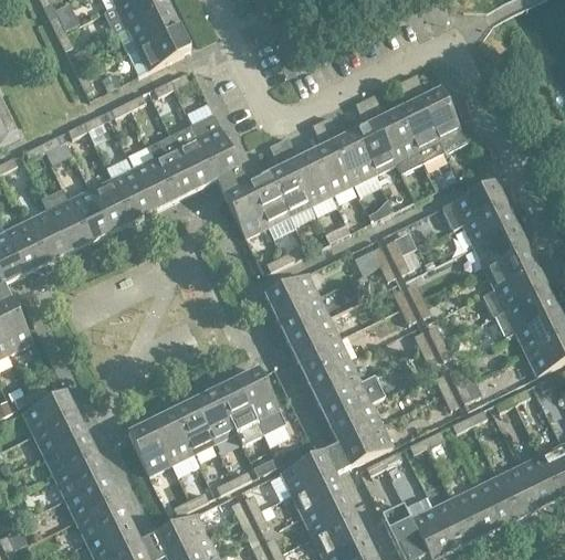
[(169,7),(166,0),(127,0),(116,6),(104,12),(115,33),(117,32),(169,7)]
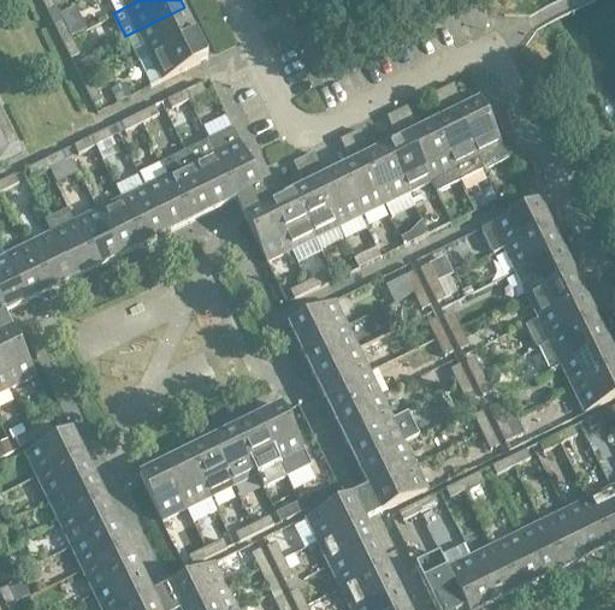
[(195,30),(184,7),(128,35),(139,58),(195,30)]
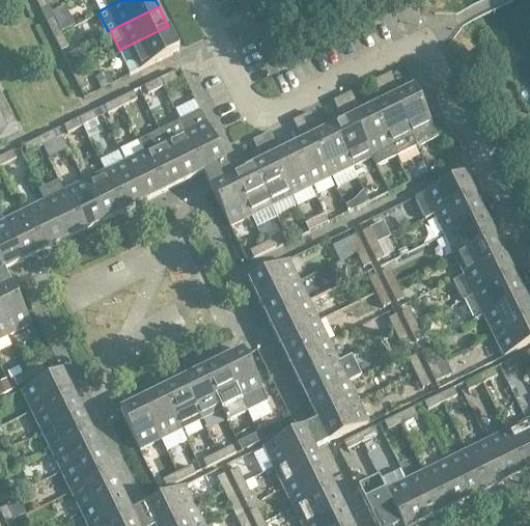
[(54,15),(47,19),(54,33),(61,29),(54,15)]
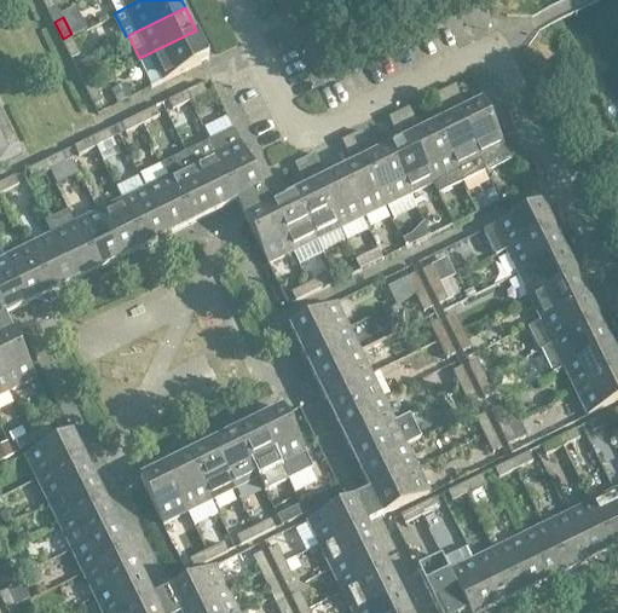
[(208,56),(196,30),(139,58),(151,84),(208,56)]
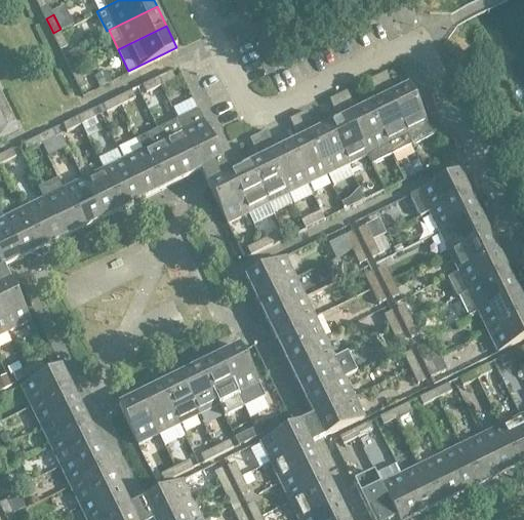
[(68,43),(61,29),(53,33),(61,47),(68,43)]
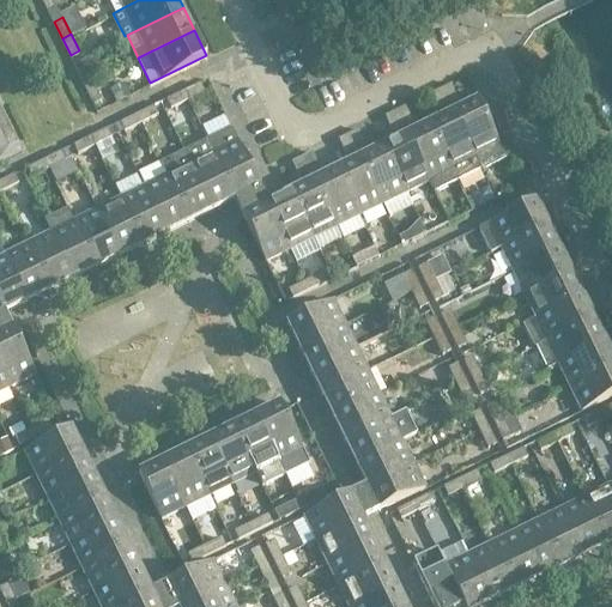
[(85,64),(77,67),(85,84),(94,80),(85,64)]
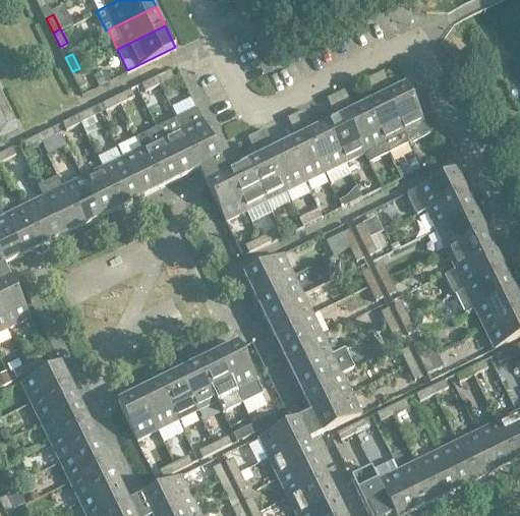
[(105,67),(94,72),(100,83),(110,78),(105,67)]
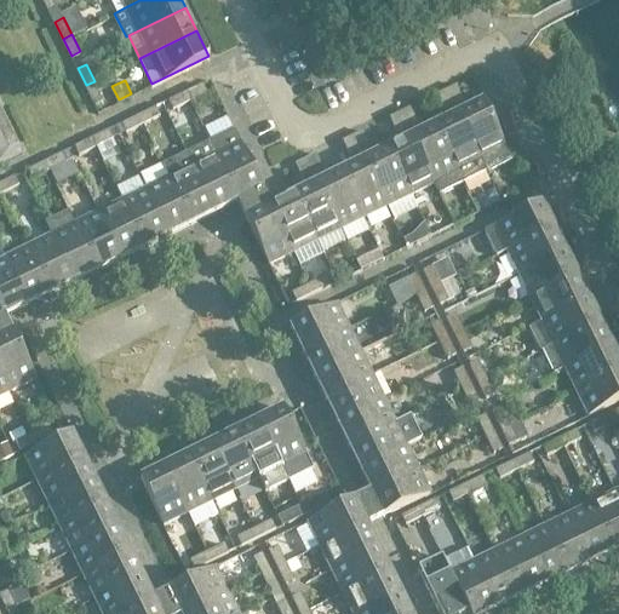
[(207,89),(202,80),(185,89),(190,97),(207,89)]
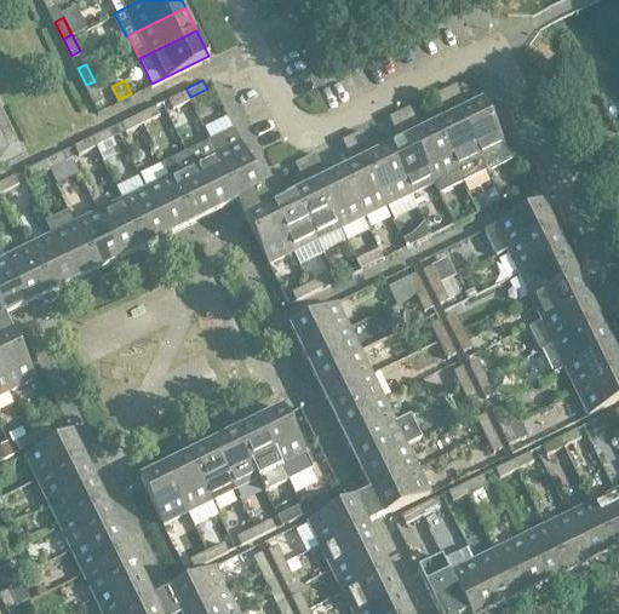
[(103,98),(95,81),(86,85),(95,102),(103,98)]
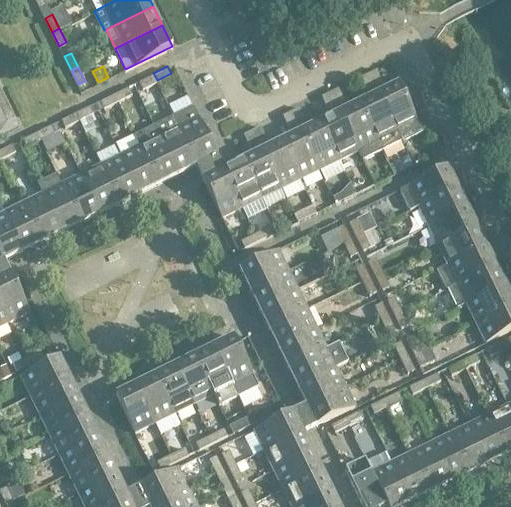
[(383,80),(377,67),(368,71),(375,84),(383,80)]
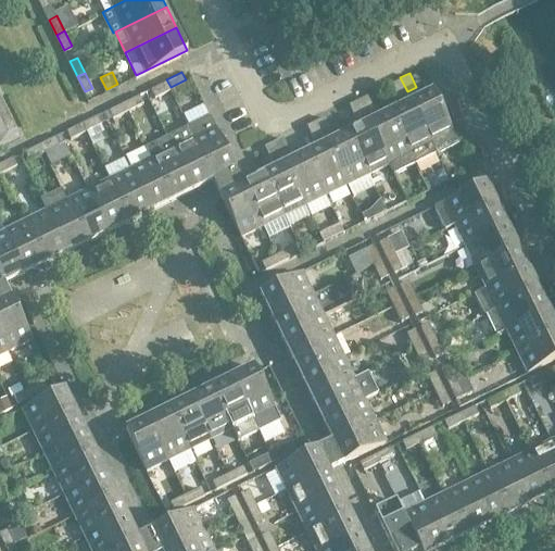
[(407,91),(400,77),(391,82),(398,96),(407,91)]
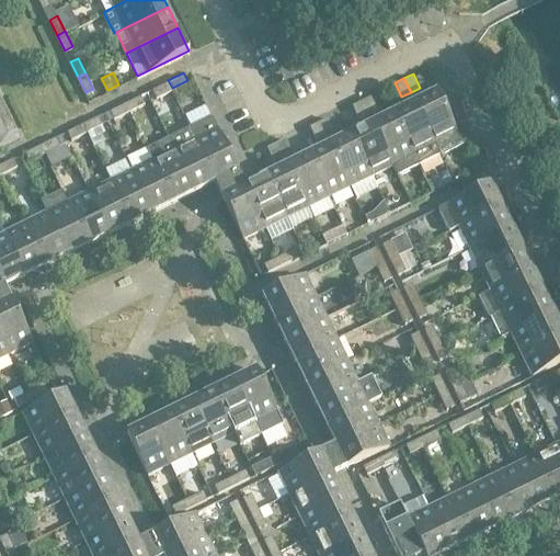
[(172,88),(168,80),(152,88),(157,95),(172,88)]
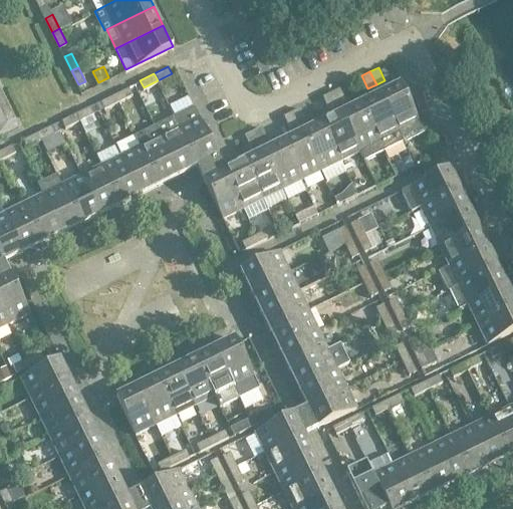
[(401,80),(379,90),(399,130),(419,119),(403,86),(401,80)]
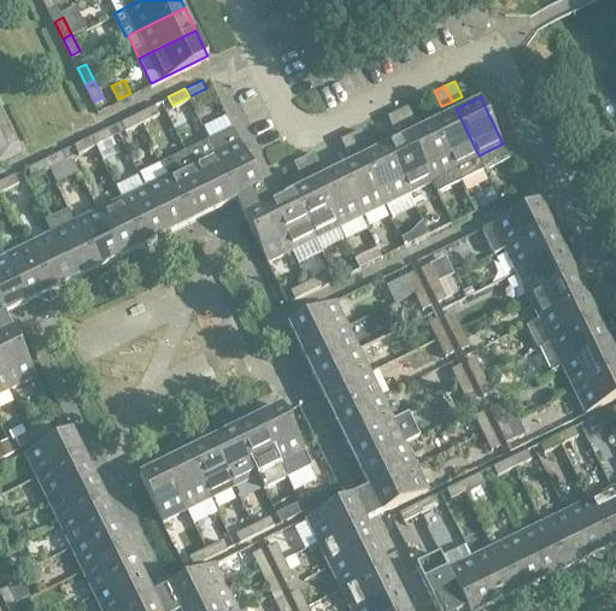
[(159,111),(154,103),(138,111),(142,119),(159,111)]
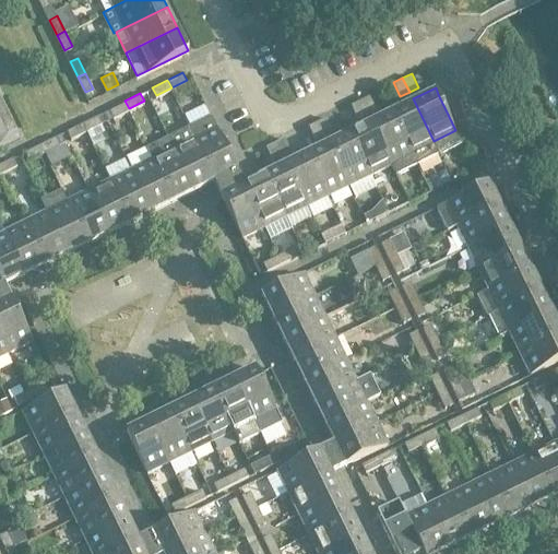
[(376,108),(369,94),(360,98),(367,113),(376,108)]
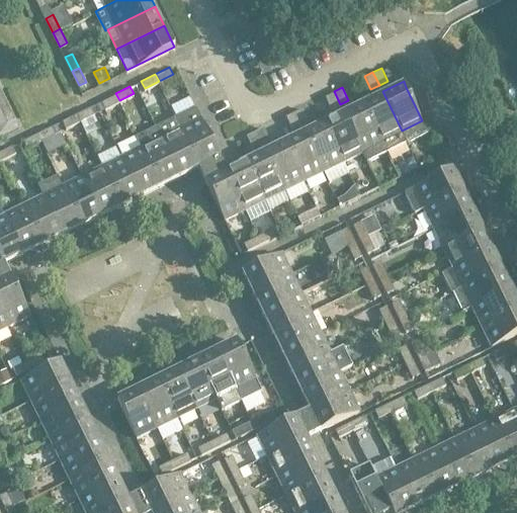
[(340,104),(334,91),(325,95),(332,108),(340,104)]
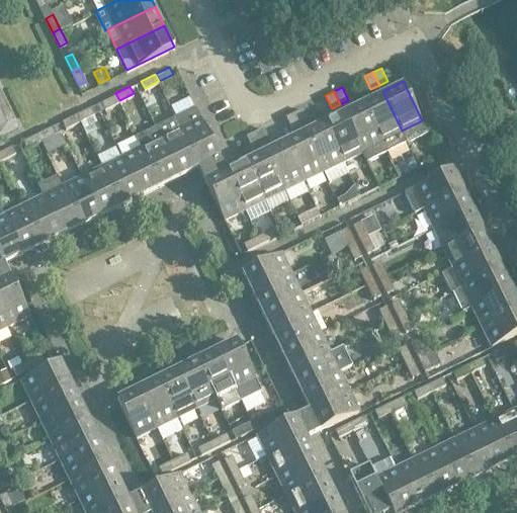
[(406,140),(402,131),(382,91),(363,101),(386,149),(406,140)]
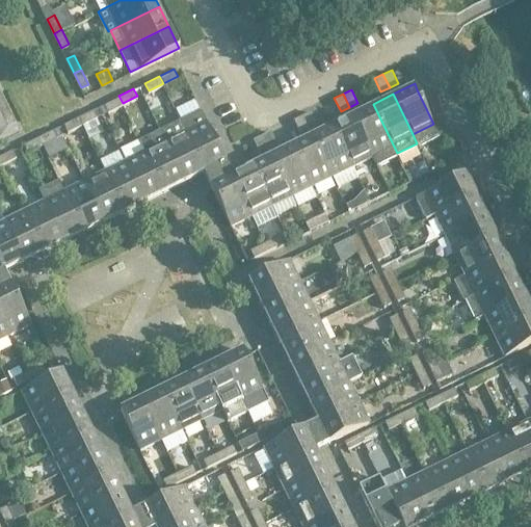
[(123,103),(118,96),(104,103),(108,110),(123,103)]
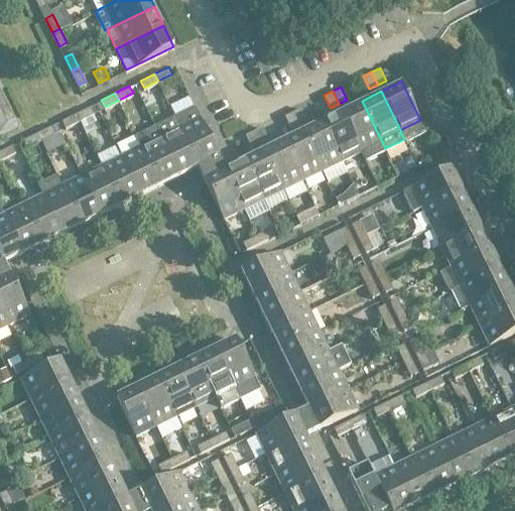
[(385,148),(362,101),(342,111),(361,149),(366,158),(385,148)]
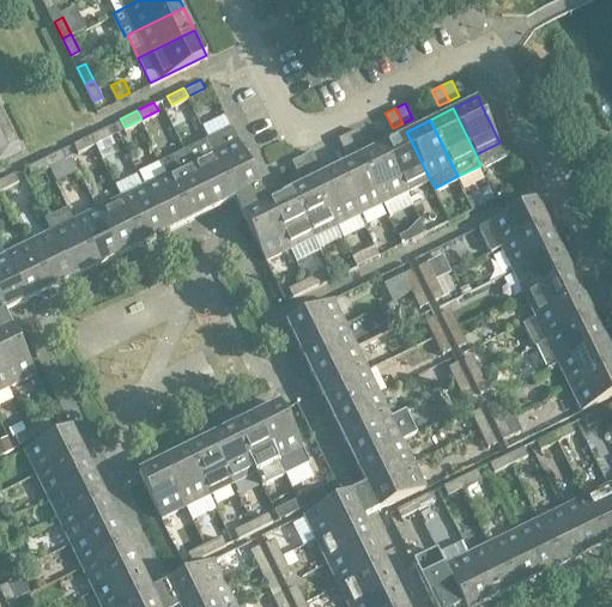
[(17,138),(8,121),(0,126),(8,143),(17,138)]
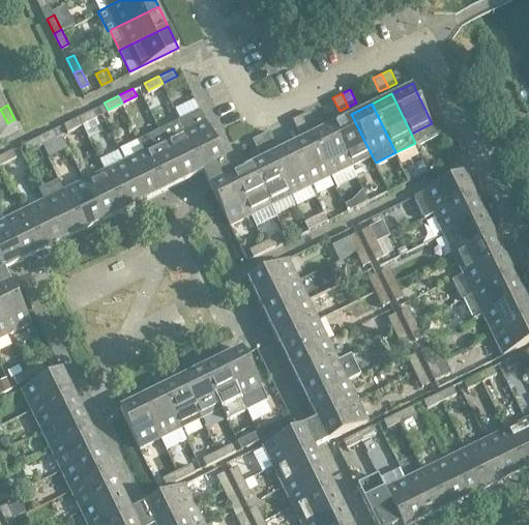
[(232,172),(200,107),(179,117),(204,168),(203,169),(212,188),(229,223),(251,212),(231,173),(232,172)]
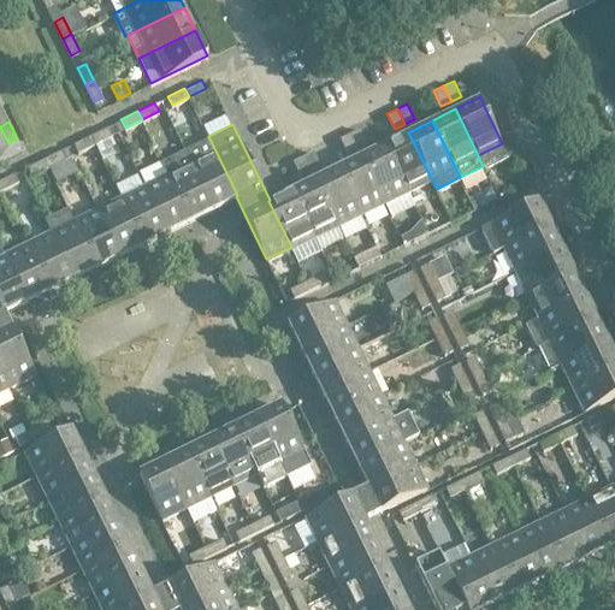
[(112,135),(108,125),(92,134),(95,142),(112,135)]
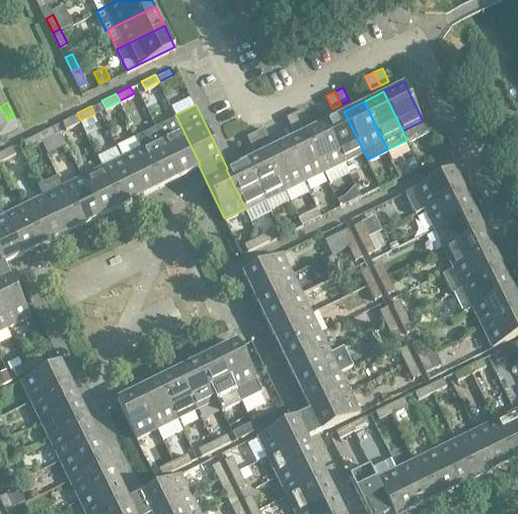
[(310,120),(303,106),(295,111),(301,124),(310,120)]
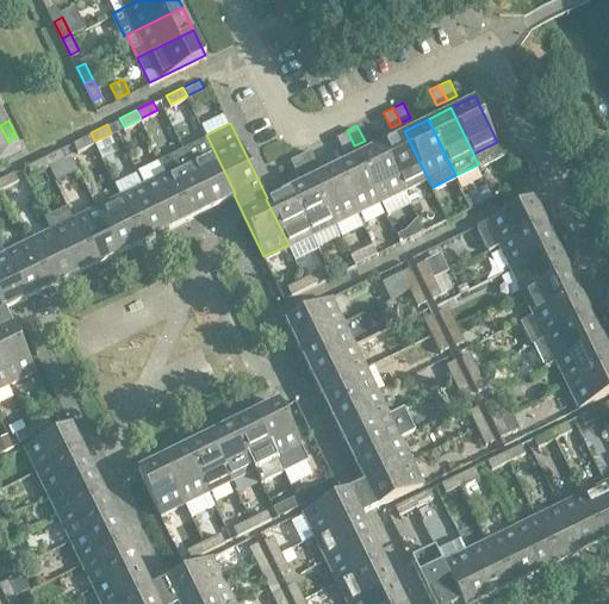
[(354,145),(347,130),(336,135),(345,150),(354,145)]
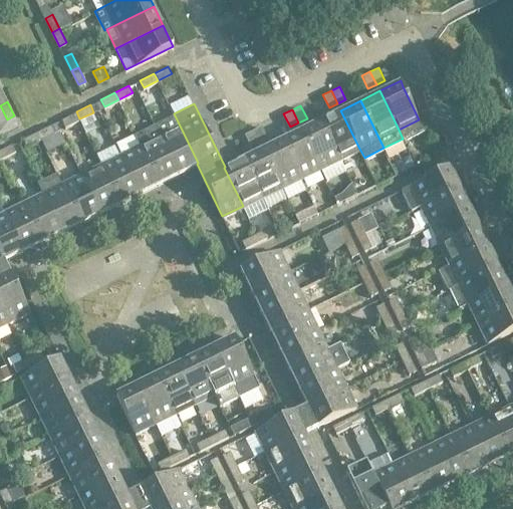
[(359,149),(340,110),(321,119),(340,159),(359,149)]
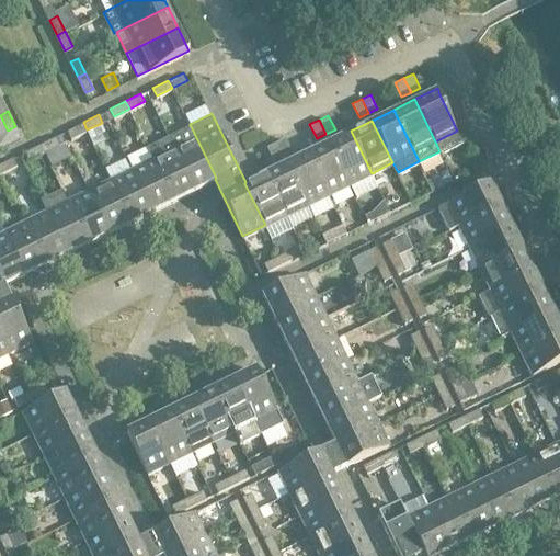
[(87,129),(83,122),(68,129),(71,137),(87,129)]
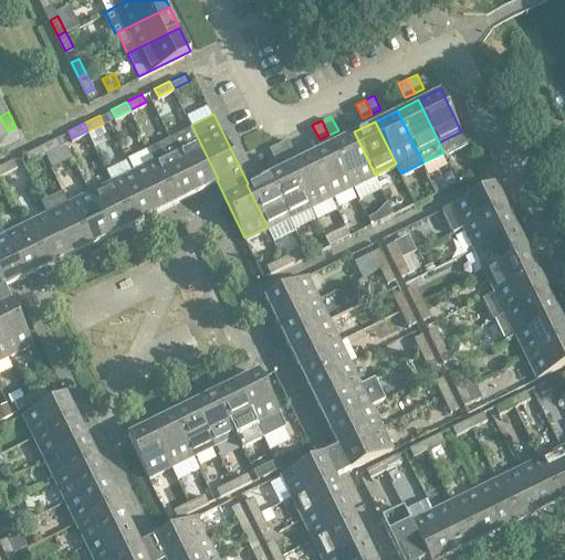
[(218,179),(191,125),(169,136),(197,190),(217,180),(218,179)]
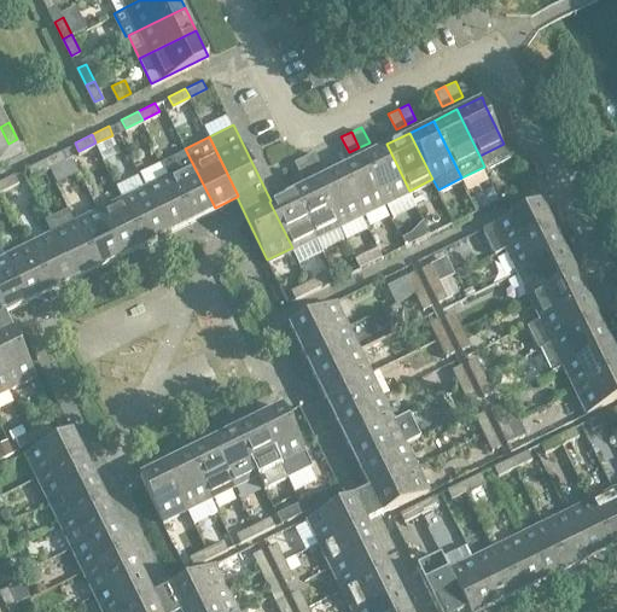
[(409,191),(386,144),(364,156),(385,202),(409,191)]
